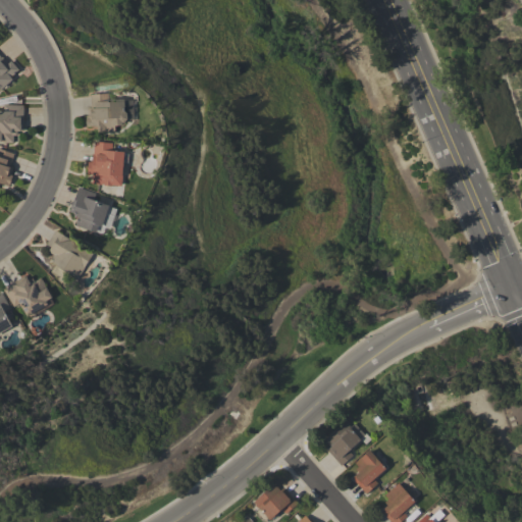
[(0,57),(1,56),(7,63),(10,61),(18,69),(10,76),(12,79),(0,90),(0,57)]
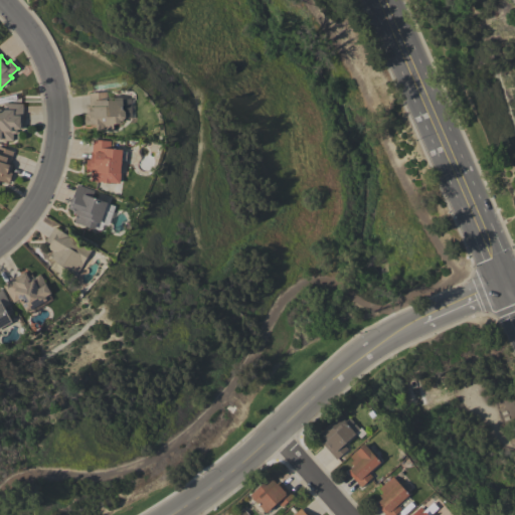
[(120,121),(120,124),(113,124),(113,130),(97,131),(97,125),(84,125),(84,115),(87,114),(86,107),(89,107),(89,93),(107,92),(107,100),(122,99),(123,110),(125,112),(125,118),(122,121),(120,121)]
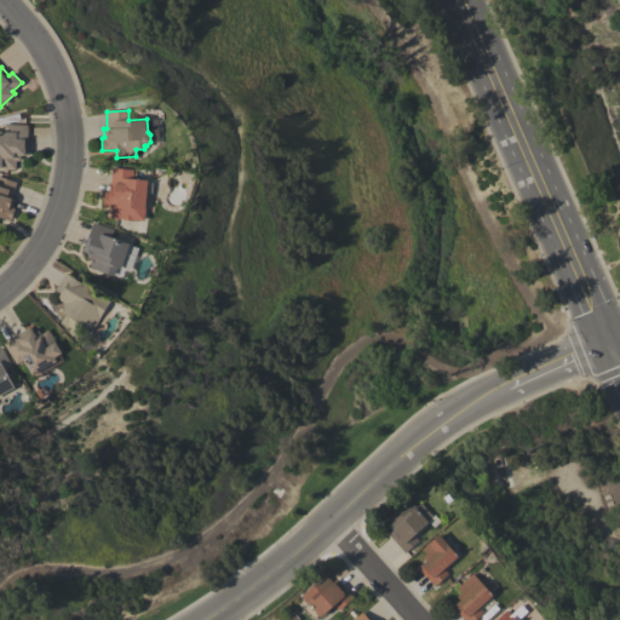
[(0,131),(4,131),(4,124),(28,125),(27,139),(28,141),(27,155),(24,155),(19,155),(19,161),(15,160),(15,170),(6,170),(6,167),(1,167),(1,168),(0,167),(0,131)]
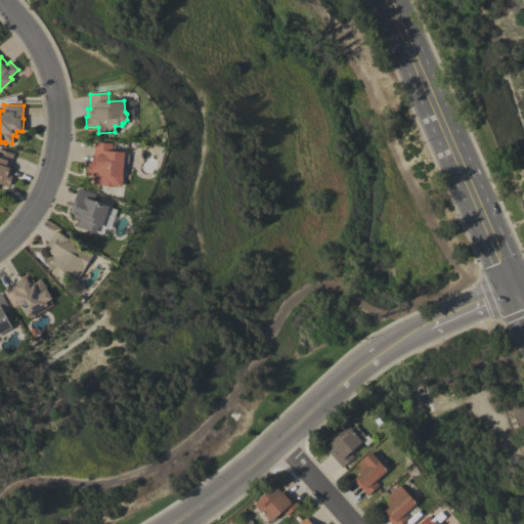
[(113,186),(113,187),(103,186),(103,185),(92,184),(92,175),(86,174),(88,163),(92,163),(92,155),(93,155),(94,141),(112,143),(112,151),(124,153),(122,174),(123,174),(121,186),(113,186)]
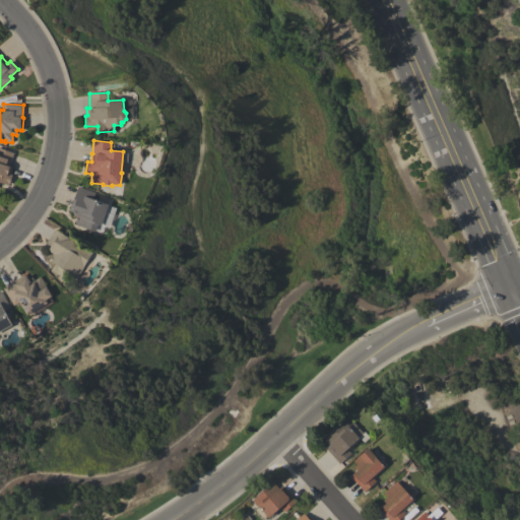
[(0,148),(13,152),(9,166),(12,167),(10,174),(11,175),(8,185),(0,182),(0,148)]
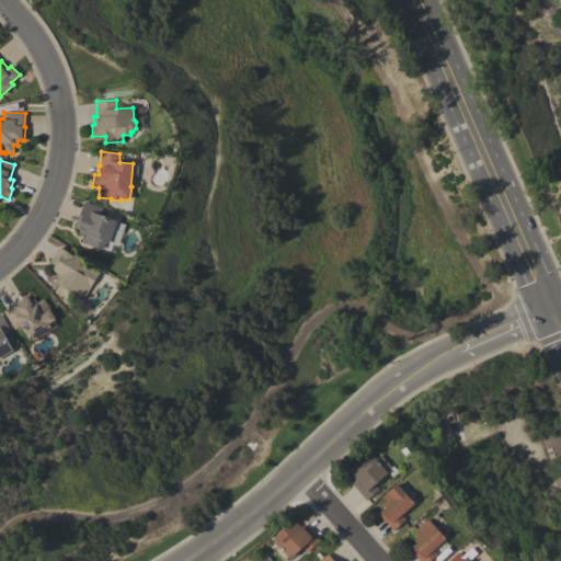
[(109,243),(105,242),(102,250),(80,242),(83,233),(78,231),(79,229),(73,227),(78,215),(79,215),(84,202),(102,208),(100,215),(116,221),(109,243)]
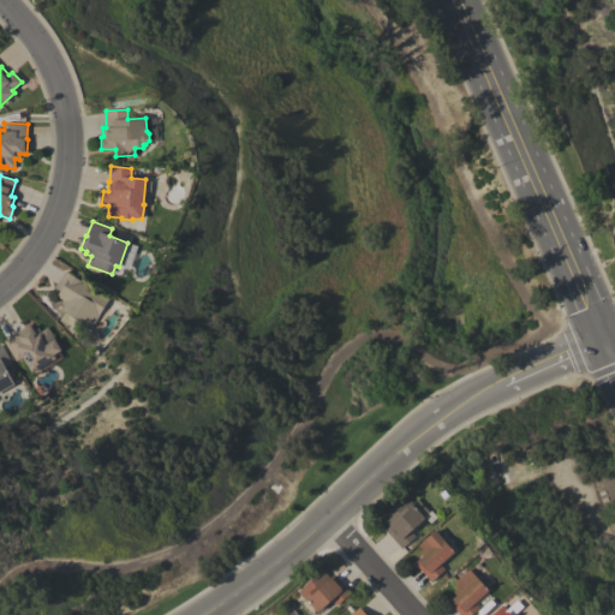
[(108,298),(90,328),(57,308),(61,300),(55,296),(59,291),(54,288),(65,270),(108,298)]
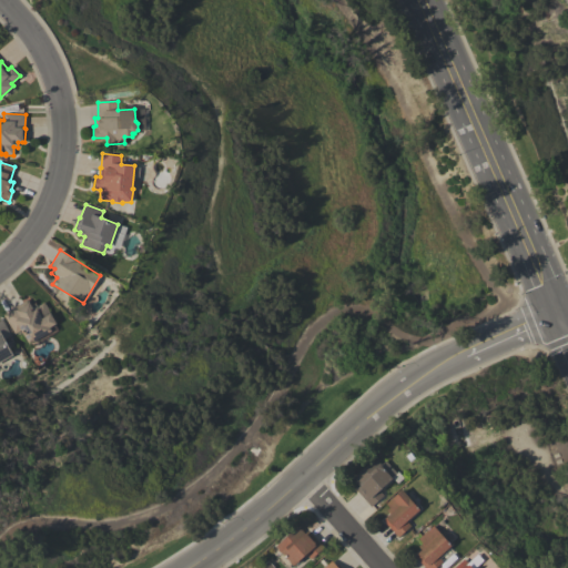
[(2,315),(14,307),(14,306),(27,300),(30,305),(34,303),(37,306),(43,303),(56,323),(49,327),(51,331),(29,344),(20,330),(14,334),(2,315)]
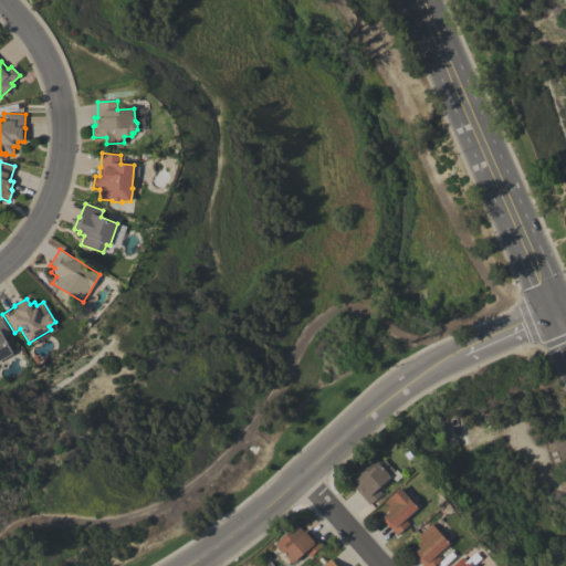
[(0,317),(1,317),(10,334),(3,337),(12,354),(0,360),(0,317)]
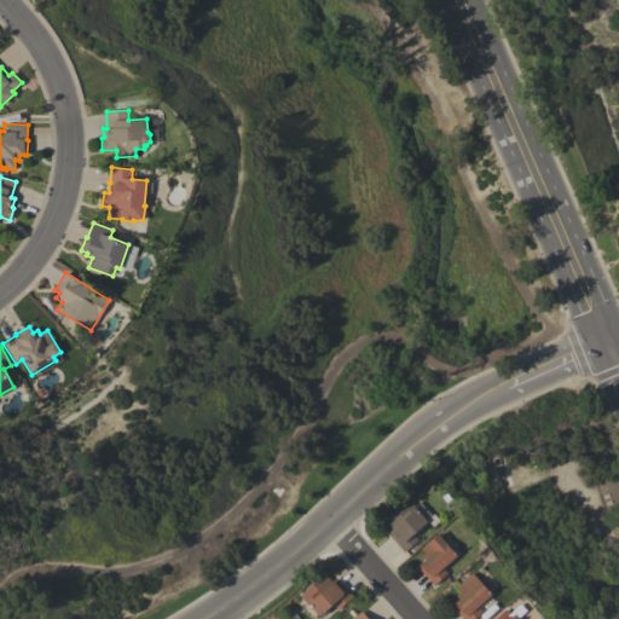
[(387,533),(391,530),(383,521),(408,501),(427,521),(412,534),(417,541),(404,551),(387,533)]
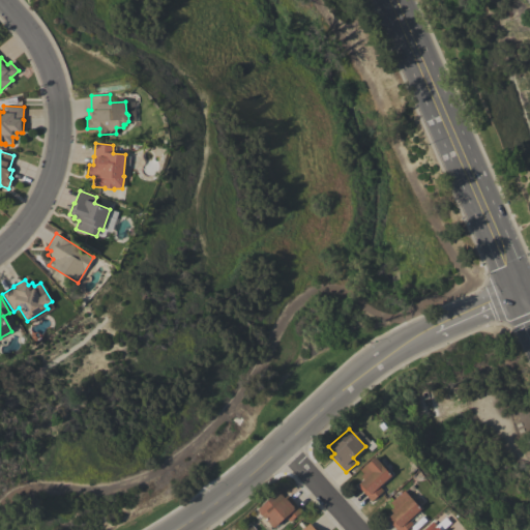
[(357,486),(363,479),(360,476),(364,473),(362,471),(361,472),(359,469),(367,462),(369,463),(375,457),(391,475),(379,487),(383,491),(371,501),(357,486)]
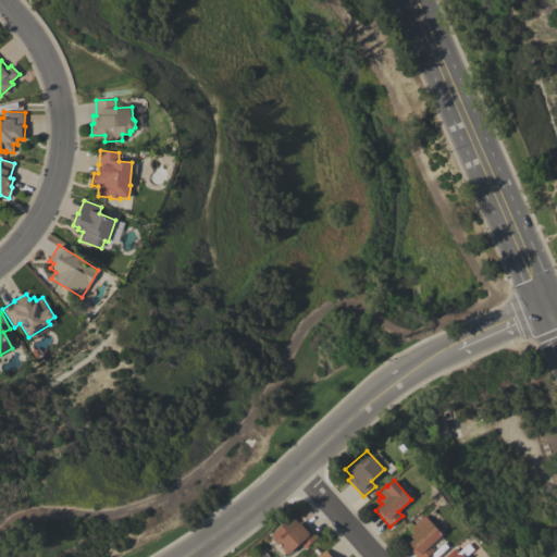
[(424,515),(442,535),(430,546),(433,551),(425,556),(417,556),(406,545),(413,539),(410,535),(413,532),(410,528),(424,515)]
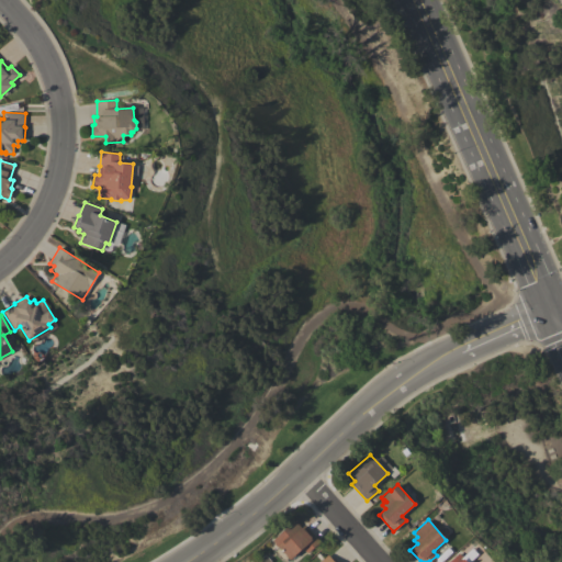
[(294,520),(301,528),(304,525),(319,542),(306,553),(302,548),(289,560),(289,559),(285,561),(283,561),(273,551),(278,547),(272,541),(294,520)]
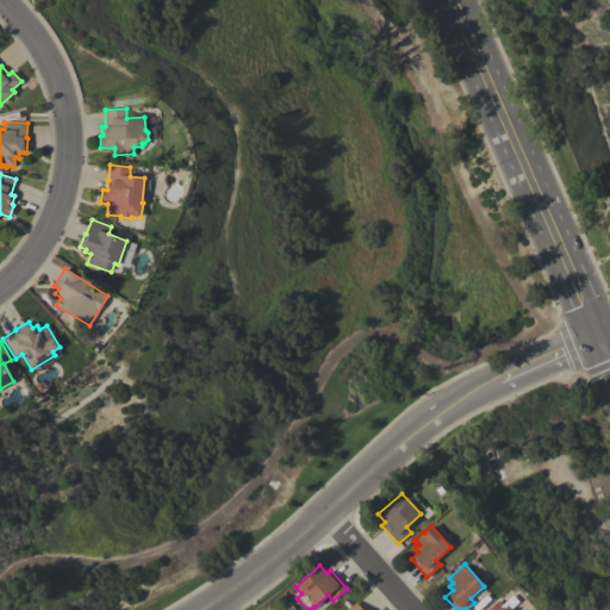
[(486,609),(498,601),(502,604),(512,595),(518,602),(509,609),(486,609)]
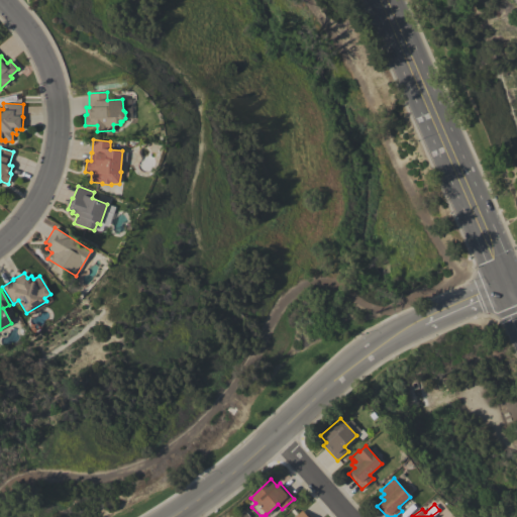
All buildings are outlined.
